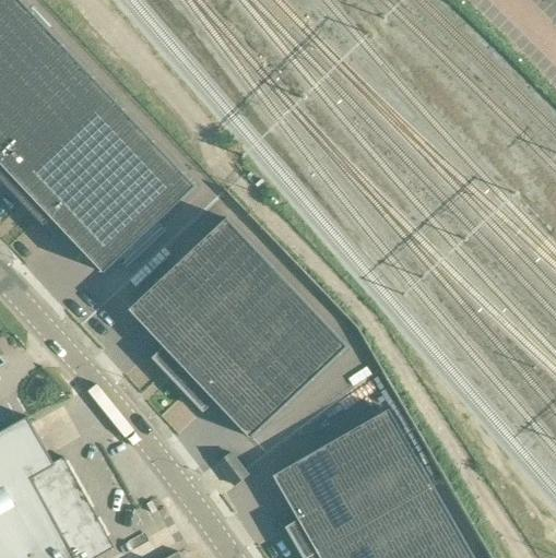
[(0,0),(0,178),(42,223),(48,216),(102,272),(120,254),(193,186),(18,0),(0,0)]
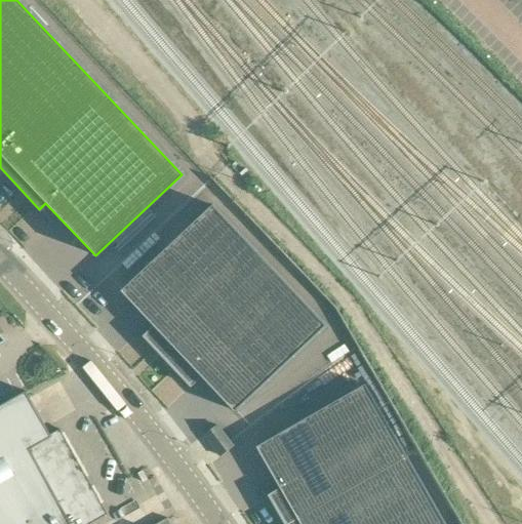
[(210,204),(119,289),(153,325),(142,335),(165,360),(267,265),(210,204)]
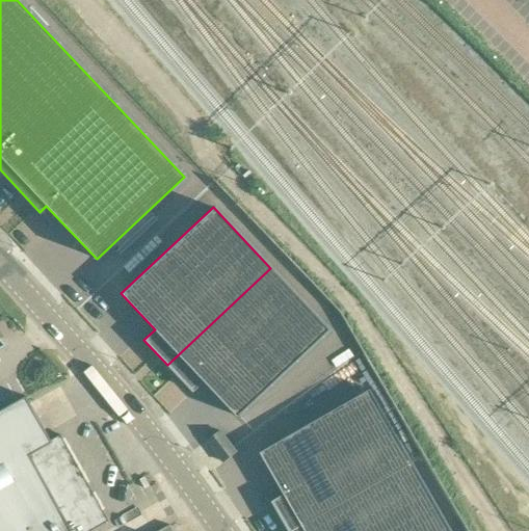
[(270,268),(167,365),(191,390),(202,380),(236,416),(328,329),(270,268)]
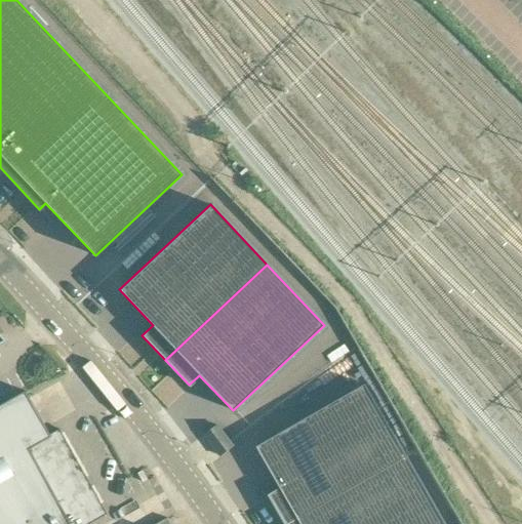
[(362,384),(253,445),(278,488),(267,494),(284,523),(404,455),(362,384)]
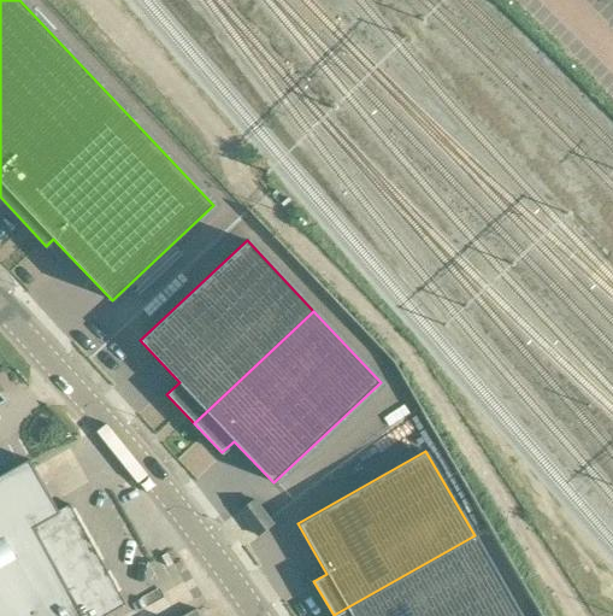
[(57,510),(29,459),(0,474),(0,615),(100,615),(124,603),(68,504),(57,510)]
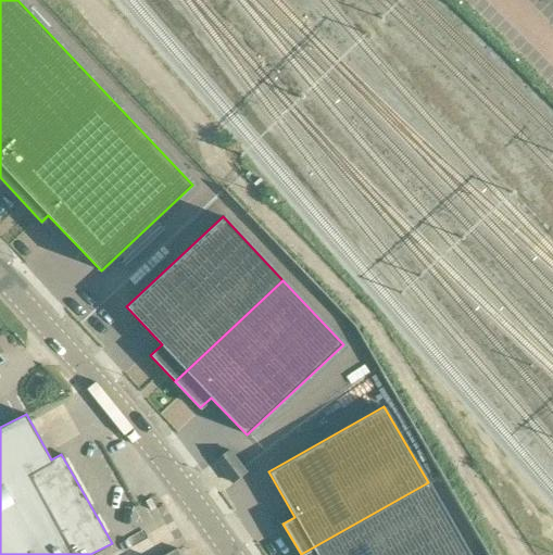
[(469,554),(428,482),(301,554),(469,554)]
